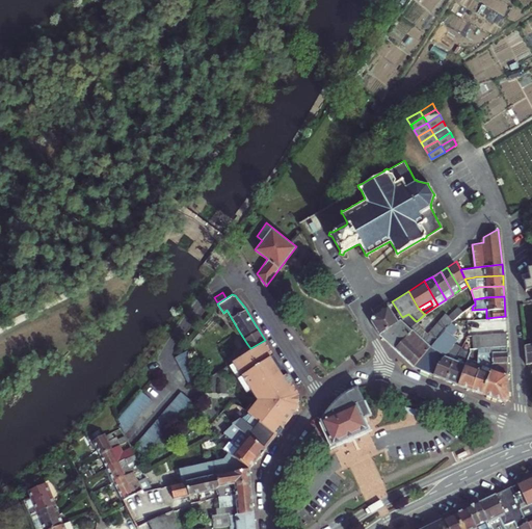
[(402,317),(392,301),(389,303),(398,320),(402,317)]
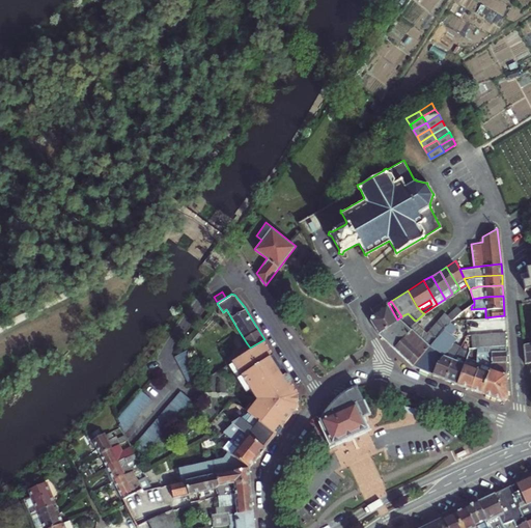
[(372,312),(370,320),(379,332),(397,320),(388,303),(372,312)]
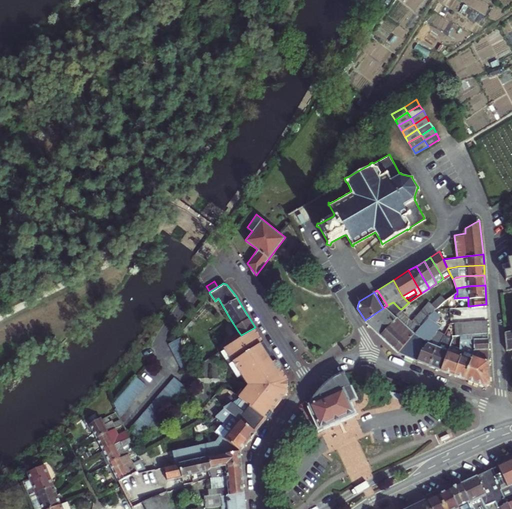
[(441,295),(432,303),(436,306),(443,300),(441,295)]
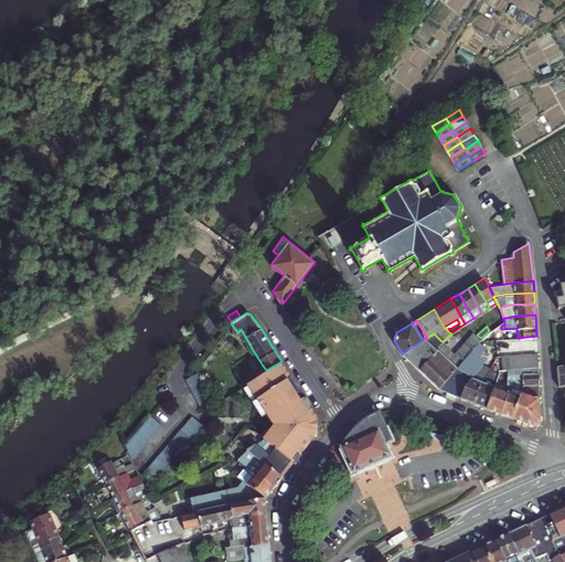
[(423,340),(403,353),(439,388),(457,366),(470,351),(480,339),(481,338),(477,335),(473,331),(462,345),(462,346),(456,353),(455,353),(445,343),(439,350),(438,349),(437,349),(436,348),(441,341),(434,333),(427,337),(423,340)]
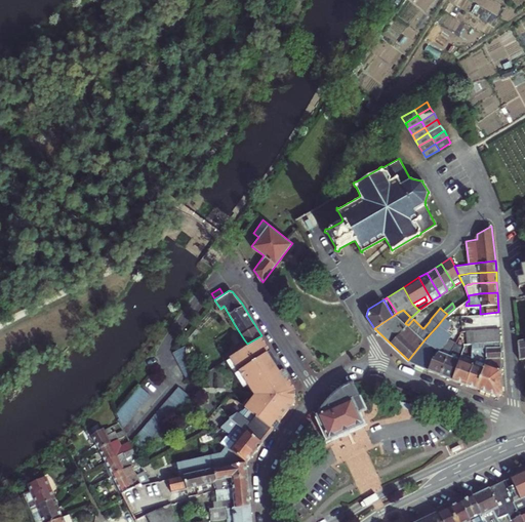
[(437,326),(425,339),(430,344),(439,350),(449,336),(437,326)]
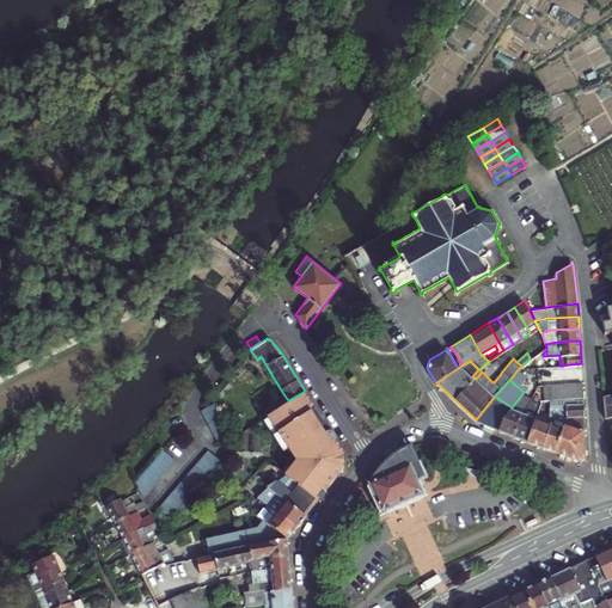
[(550,399),(583,397),(582,381),(543,385),(544,400),(548,399),(550,399)]
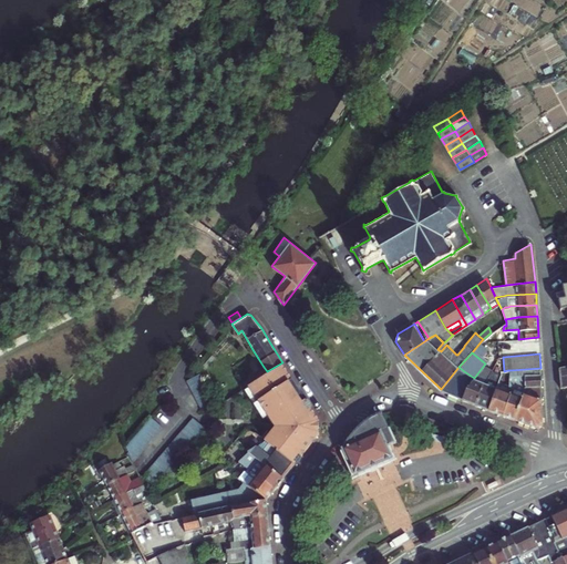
[(267,371),(265,373),(247,385),(274,424),(264,438),(265,439),(267,441),(294,462),(319,432),(319,419),(282,362),(267,371)]
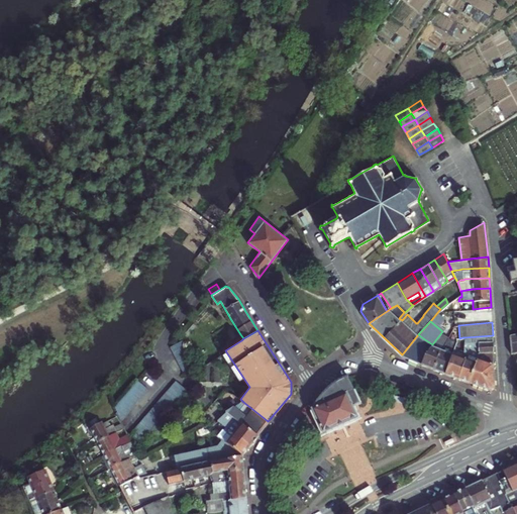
[(449,335),(442,331),(432,344),(427,351),(426,350),(421,364),(433,368),(441,348),(443,349),(448,337),(449,335)]
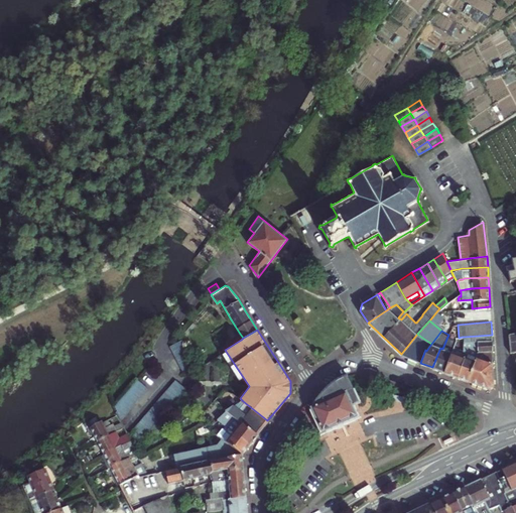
[(241,340),(243,338),(240,334),(232,339),(232,340),(221,347),(223,351),(225,350),(241,340)]
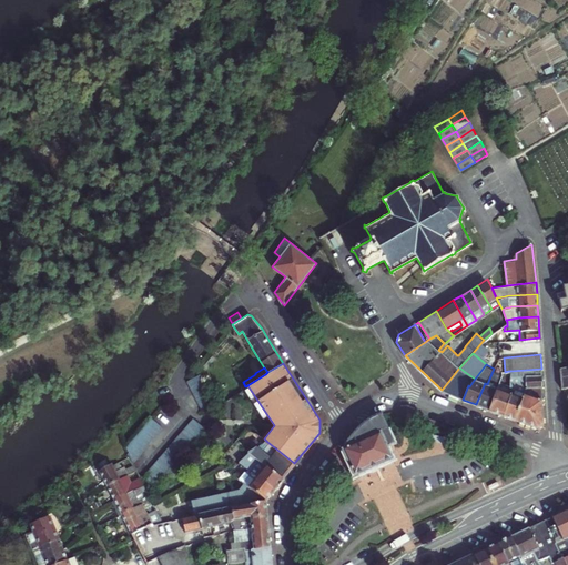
[(475,379),(465,372),(459,367),(442,390),(463,400),(468,385),(469,386),(475,379)]
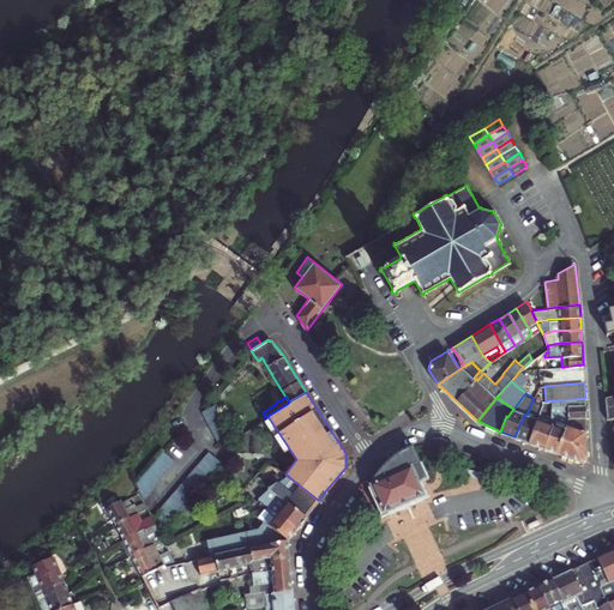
[(554,418),(545,448),(557,452),(567,426),(569,418),(587,417),(585,398),(552,400),(551,411),(551,417),(554,418)]
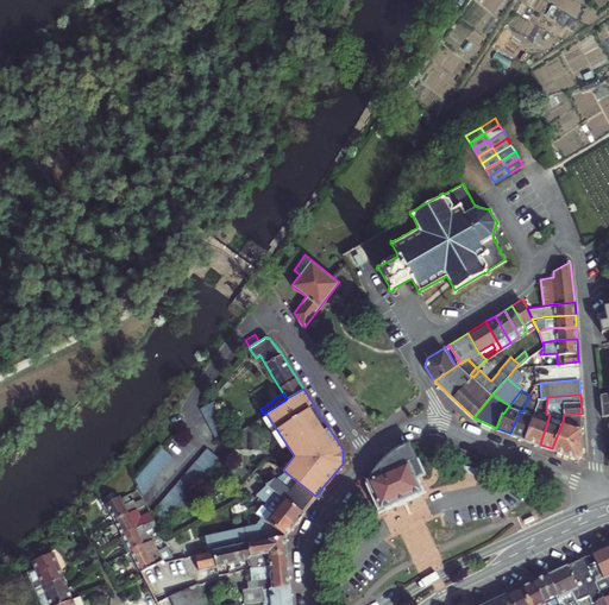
[(520,410),(510,433),(525,439),(538,402),(528,397),(522,411),(520,410)]
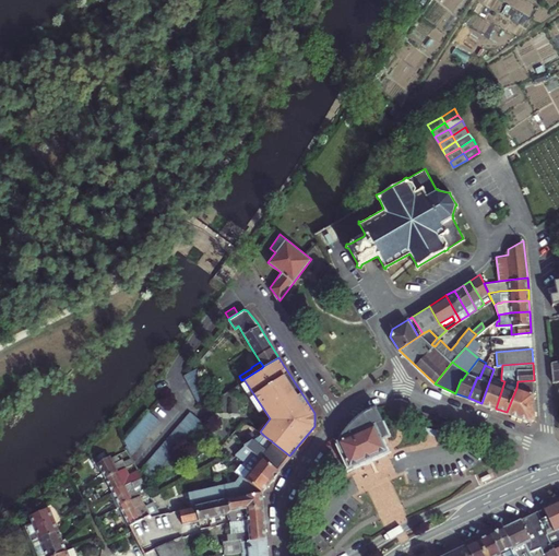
[(200,374),(197,366),(183,373),(187,380),(190,387),(193,393),(198,401),(211,394),(206,386),(203,380),(200,374)]
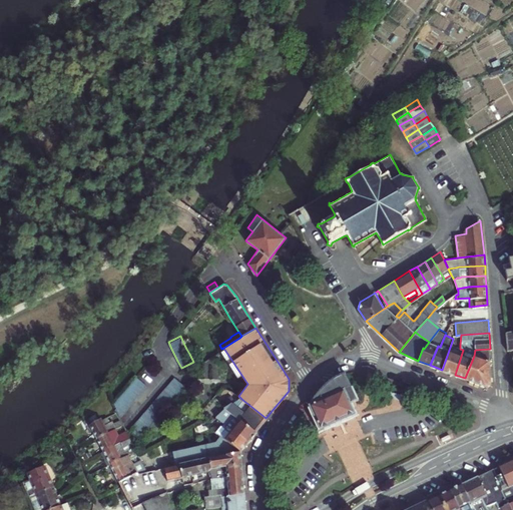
[(453,339),(442,370),(455,375),(463,350),(460,349),(460,344),(456,343),(457,340),(453,339)]
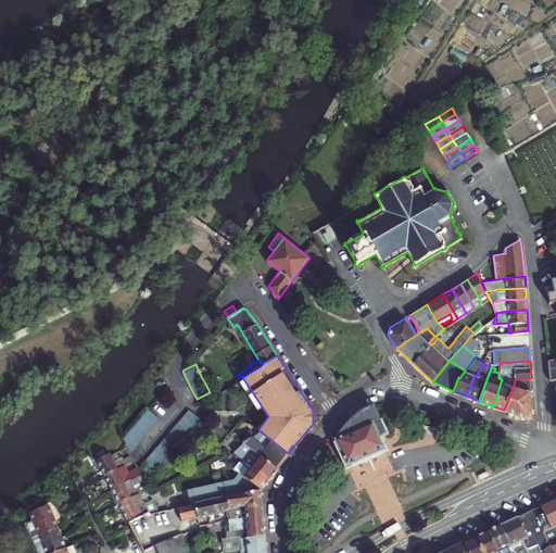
[(504,410),(527,418),(532,415),(531,390),(531,378),(515,379),(514,386),(504,410)]
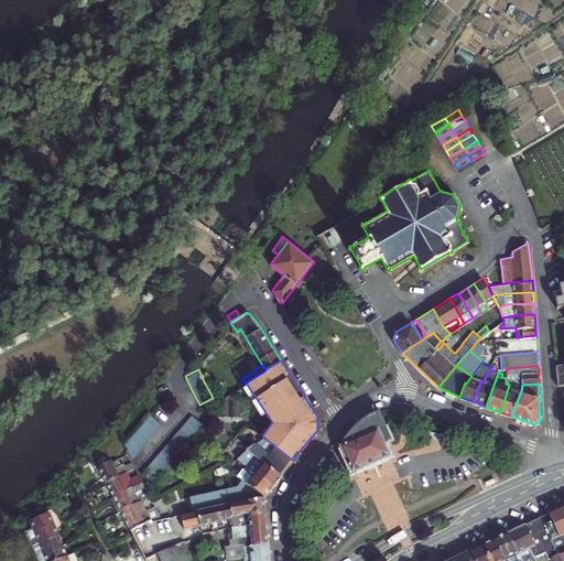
[(339,443),(340,444),(378,428),(384,442),(393,438),(380,408),(379,408),(375,410),(369,412),(365,416),(360,418),(357,421),(353,425),(349,429),(346,433),(343,438),(340,442),(339,443)]
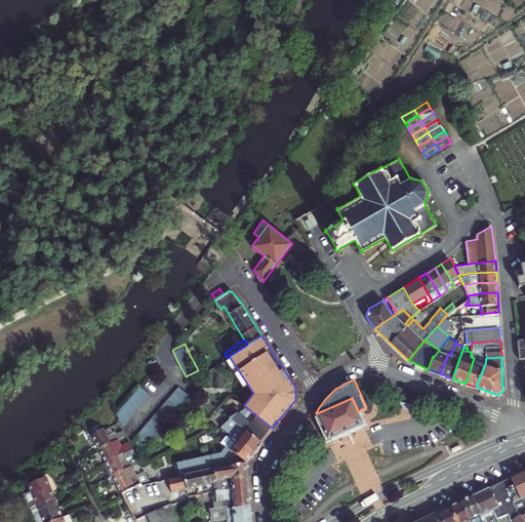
[(121,405),(116,411),(118,417),(122,426),(132,414),(136,409),(140,404),(145,399),(150,393),(139,384),(134,390),(130,395),(125,400),(121,405)]
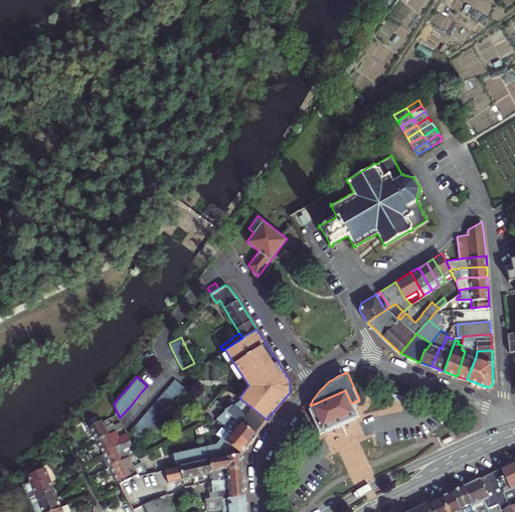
[(135,423),(128,433),(130,438),(132,443),(134,447),(145,433),(150,428),(154,422),(159,417),(163,412),(167,407),(172,401),(176,396),(180,391),(185,386),(174,377),(170,382),(165,387),(161,393),(157,398),(152,403),(148,408),(144,413),(139,418),(135,423)]
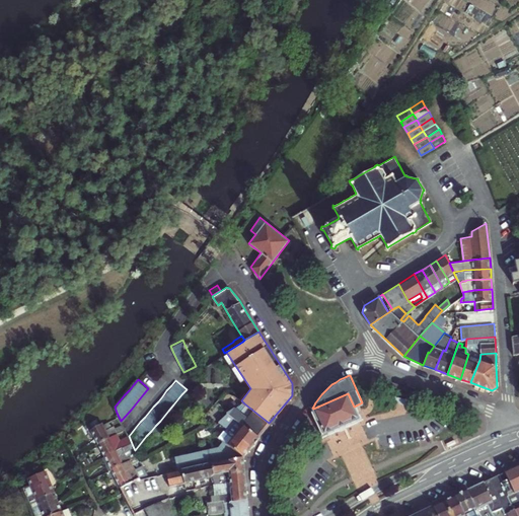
[(348,393),(313,409),(323,433),(341,425),(359,417),(354,407),(348,393)]
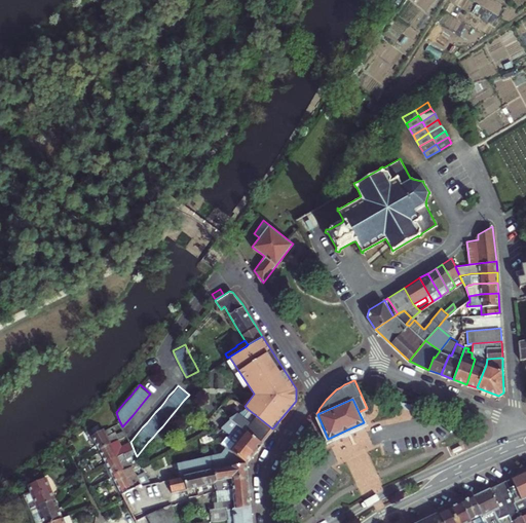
[(246,407),(236,412),(241,416),(248,409),(246,407)]
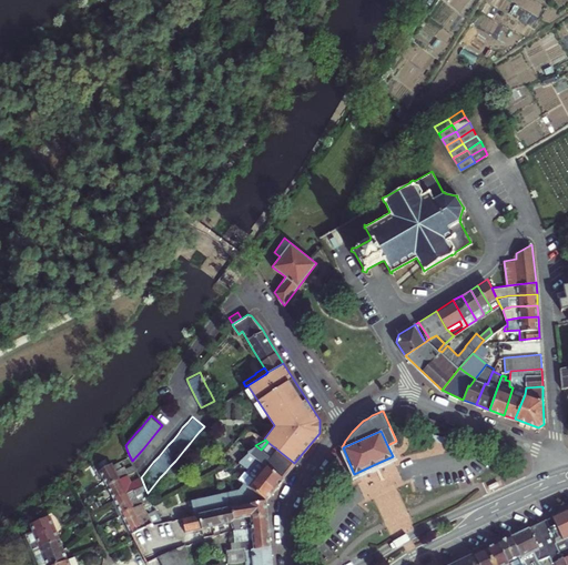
[(261,450),(255,445),(249,451),(283,477),(294,463),(267,442),(261,450)]
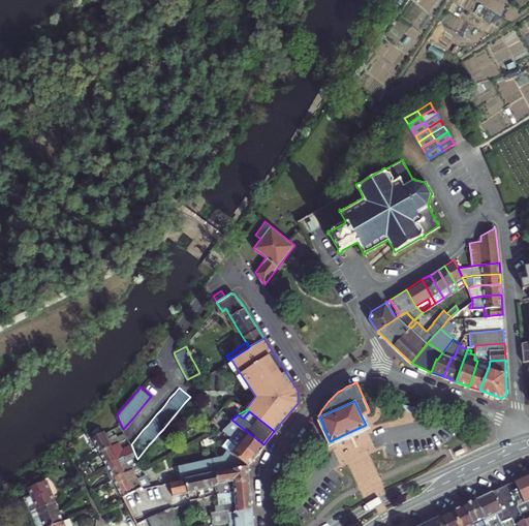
[(222,429),(231,436),(255,454),(263,444),(231,420),(222,429)]
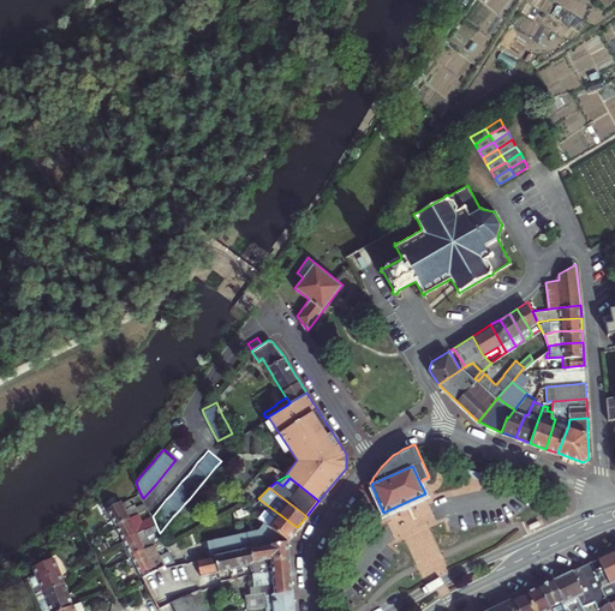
[(119,498),(107,507),(115,523),(129,516),(138,511),(136,505),(133,502),(131,503),(127,497),(120,501),(119,498)]
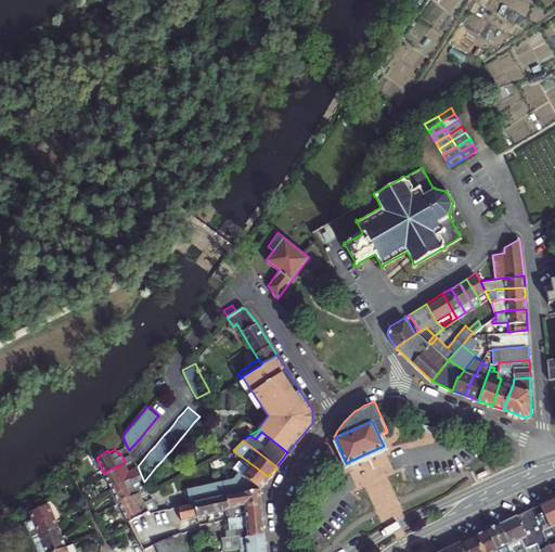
[(243,458),(233,450),(230,452),(240,461),(243,458)]
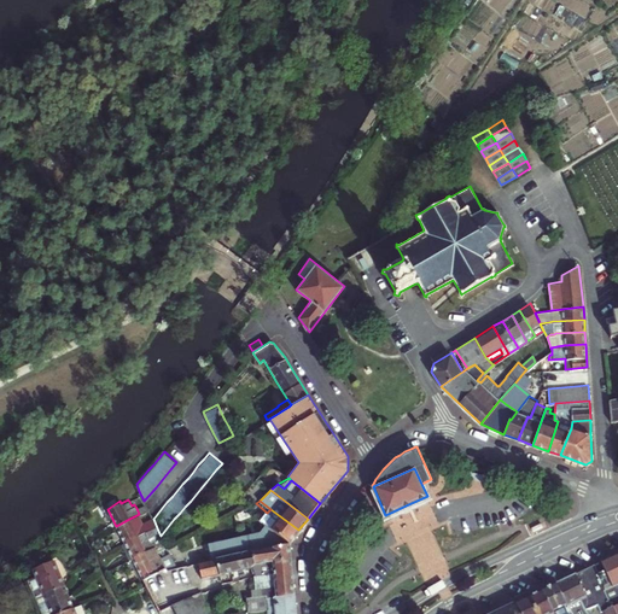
[(149,509),(146,504),(136,508),(139,514),(149,509)]
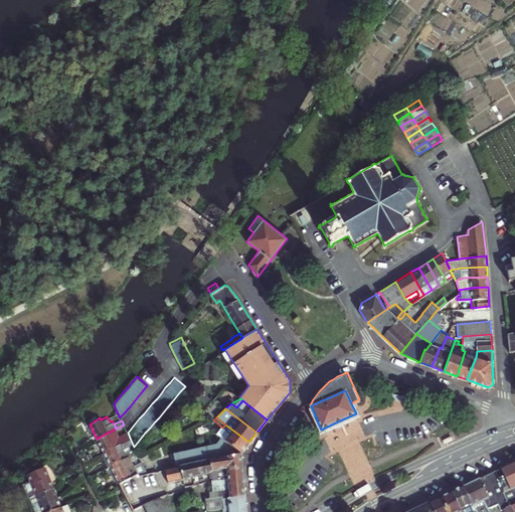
[(219,436),(221,437),(240,452),(248,442),(225,424),(222,428),(225,429),(223,431),(219,436)]
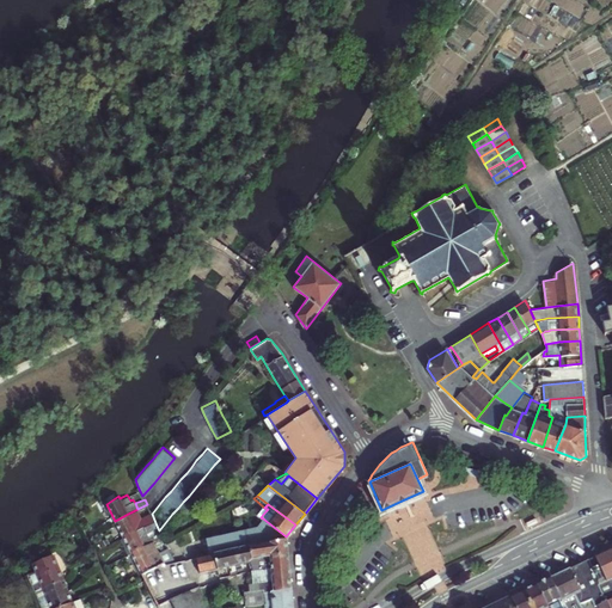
[(128,514),(115,521),(122,535),(135,529),(154,520),(152,514),(151,511),(141,516),(138,509),(128,514)]
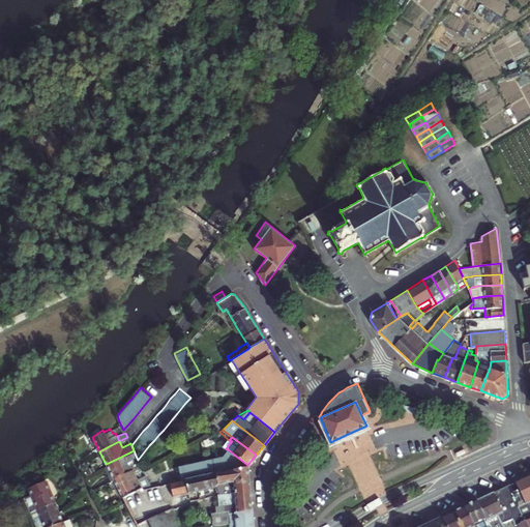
[(247,465),(228,449),(224,456),(178,466),(181,479),(215,471),(247,465)]
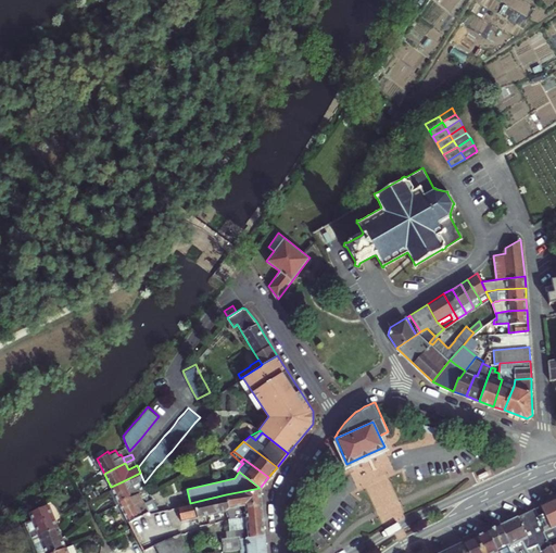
[(123,481),(111,487),(118,501),(138,491),(134,482),(142,478),(140,473),(123,481)]
